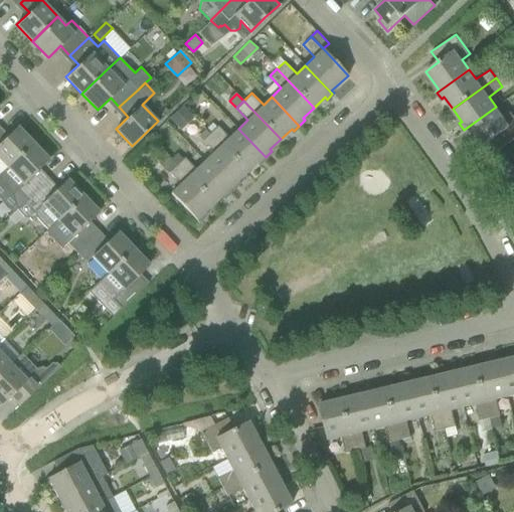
[(182,106),(170,117),(181,128),(193,117),(182,106)]
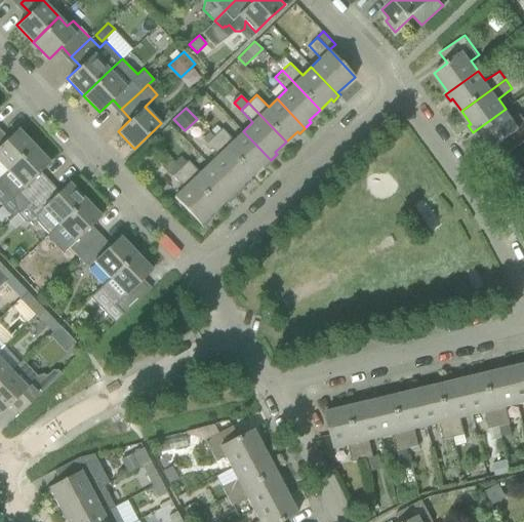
[(513,118),(506,109),(473,132),(474,133),(476,131),(489,150),(502,141),(510,151),(523,141),(523,116),(521,113),(513,118)]
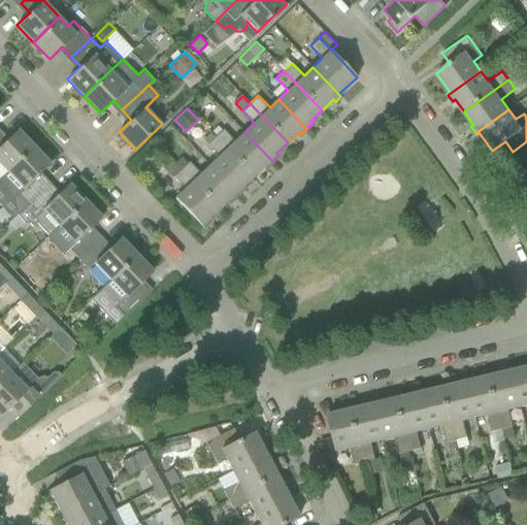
[(5,140),(0,135),(0,163),(7,171),(34,145),(19,128),(5,140)]
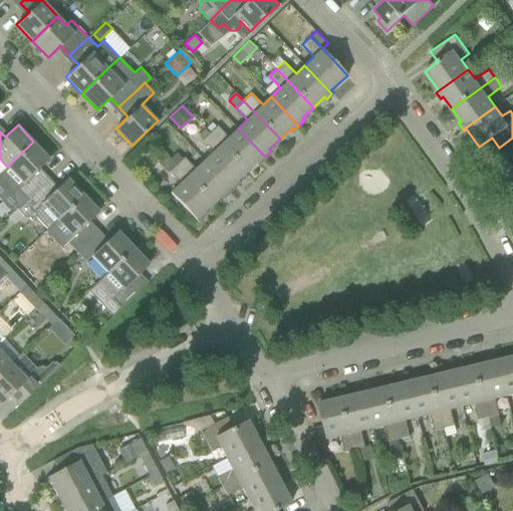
[(265,157),(238,129),(229,137),(218,124),(210,132),(247,171),(257,160),(259,162),(265,157)]
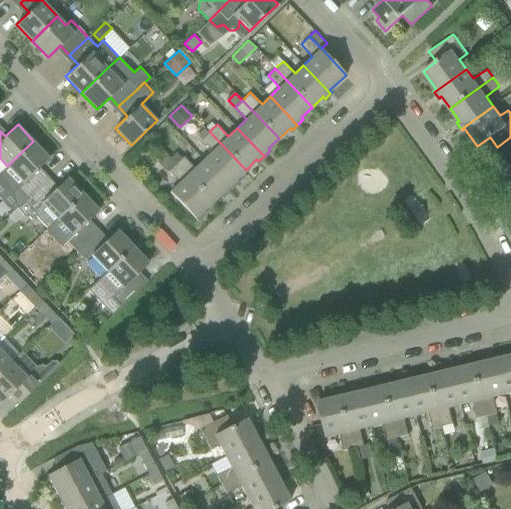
[(246,170),(209,131),(201,138),(213,151),(204,159),(231,187),(237,182),(235,180),(246,170)]
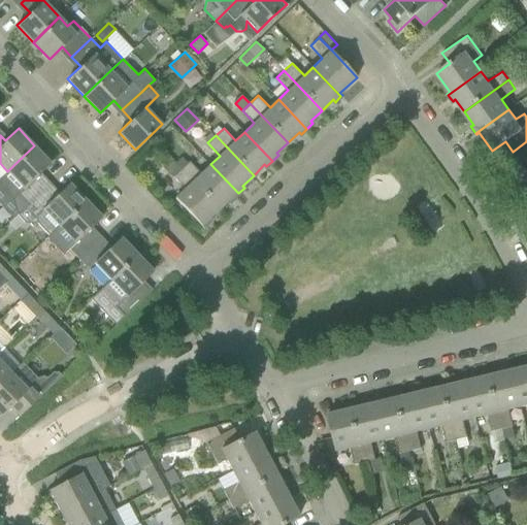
[(7,171),(0,177),(0,185),(12,199),(18,214),(47,185),(38,175),(51,163),(34,145),(7,171)]
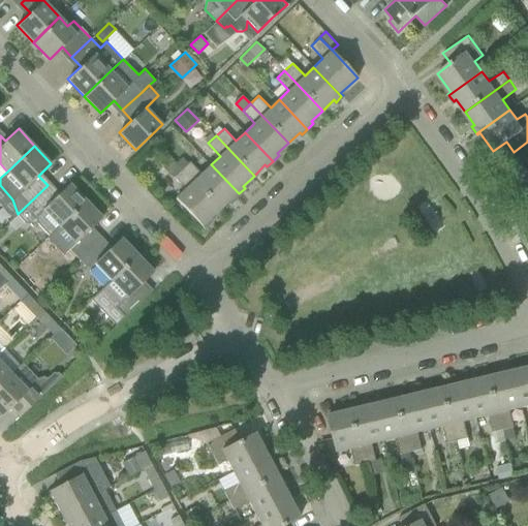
[(171,156),(162,165),(171,174),(180,165),(171,156)]
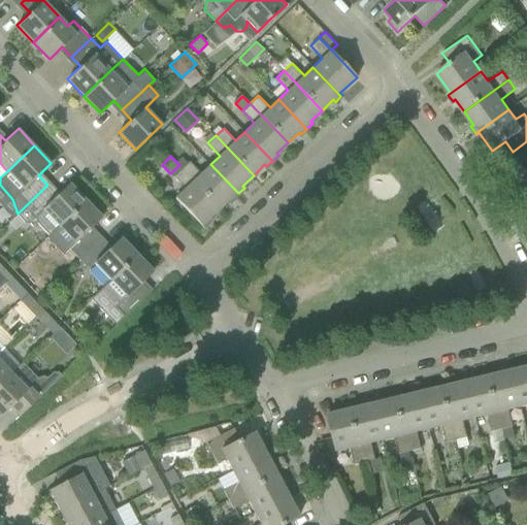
[(190,160),(182,167),(220,207),(230,197),(232,199),(238,193),(210,164),(201,172),(190,160)]
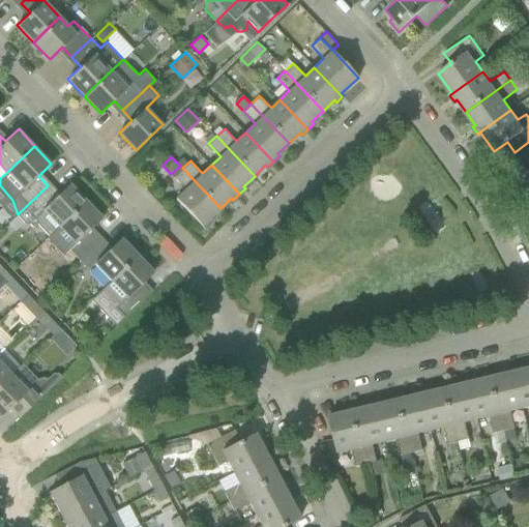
[(221,208),(182,168),(174,176),(186,188),(176,198),(204,228),(211,222),(209,220),(221,208)]
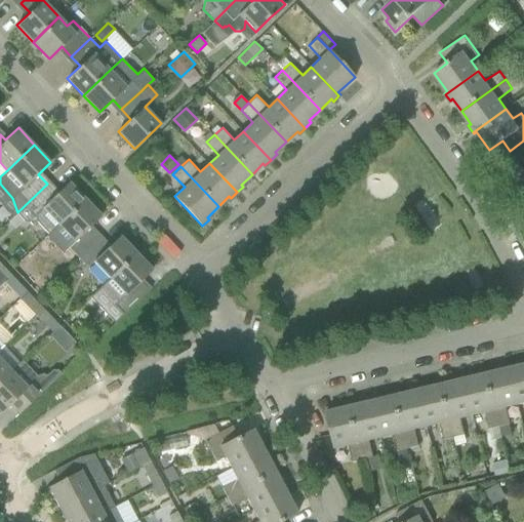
[(47,184),(17,212),(25,221),(37,221),(49,234),(58,224),(85,198),(69,182),(56,194),(47,184)]
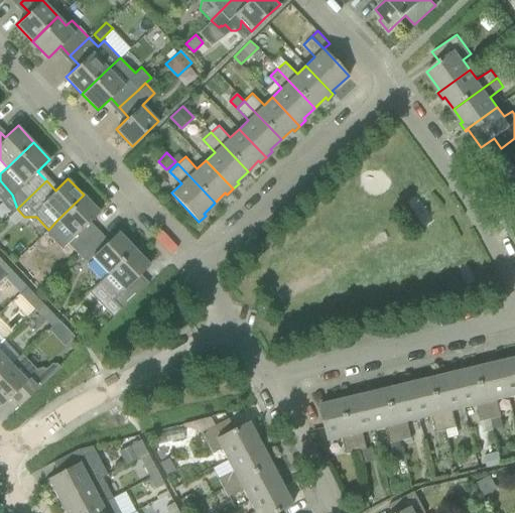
[(100,212),(84,195),(57,220),(67,230),(61,235),(78,252),(97,233),(87,224),(100,212)]
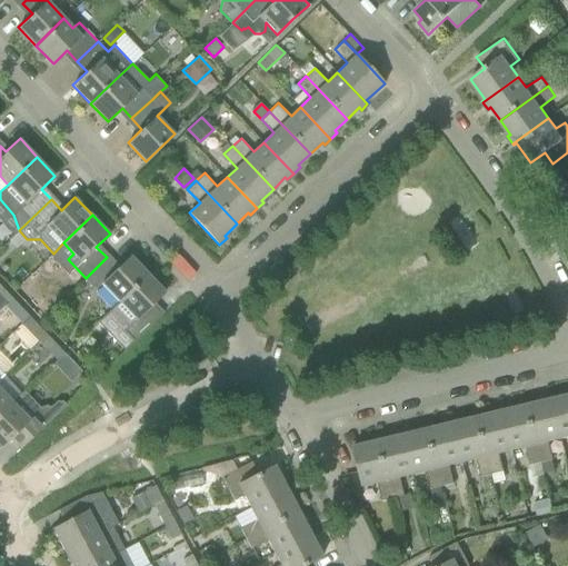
[(117,268),(107,257),(86,278),(96,289),(102,284),(119,301),(148,274),(130,255),(117,268)]
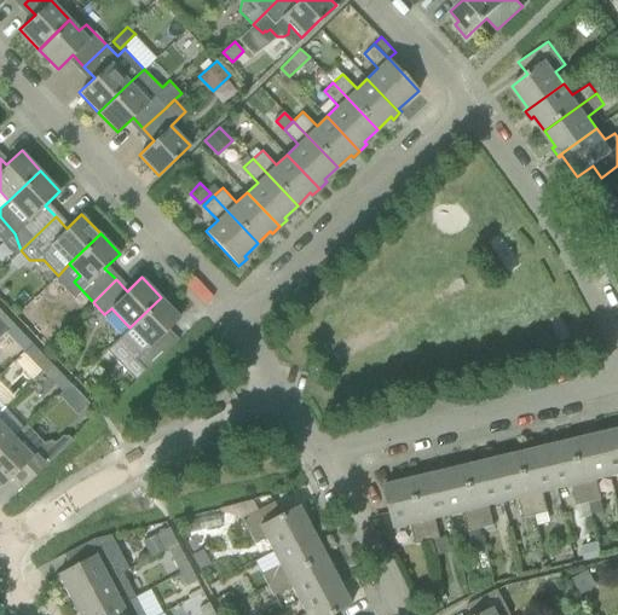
[(161,297),(130,328),(140,338),(134,346),(142,353),(136,359),(146,370),(179,338),(178,337),(174,341),(165,331),(180,317),(161,297)]
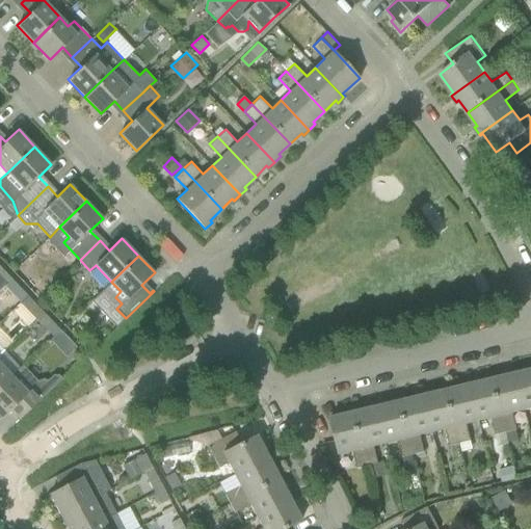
[(0,265),(0,279),(4,284),(11,278),(0,265)]
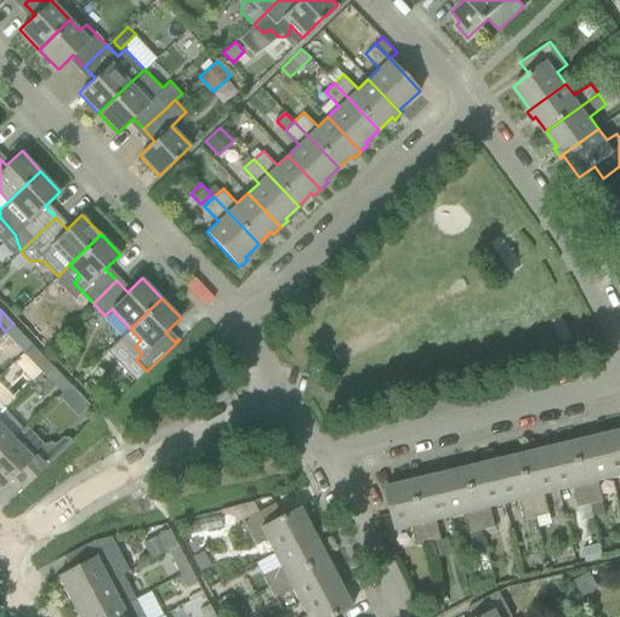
[(13,324),(5,331),(24,350),(32,343),(13,324)]
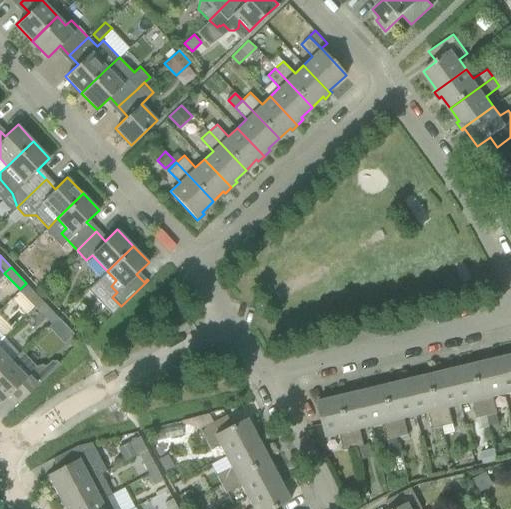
[(42,300),(26,283),(20,289),(36,306),(42,300)]
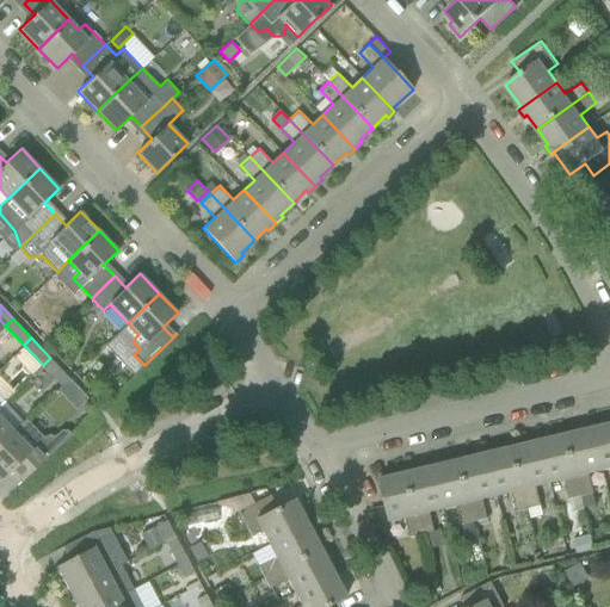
[(61,369),(50,358),(43,365),(53,376),(61,369)]
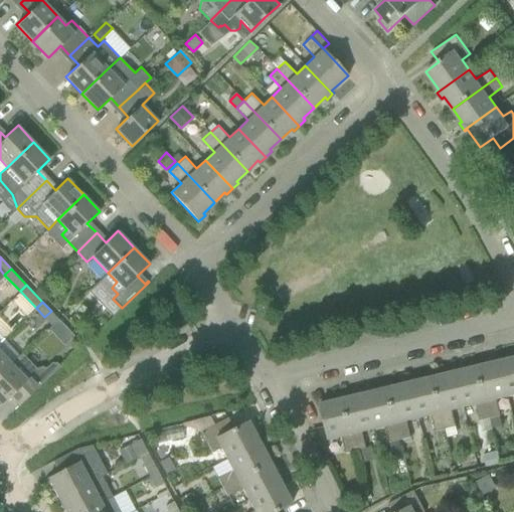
[(68,343),(76,333),(58,317),(49,327),(68,343)]
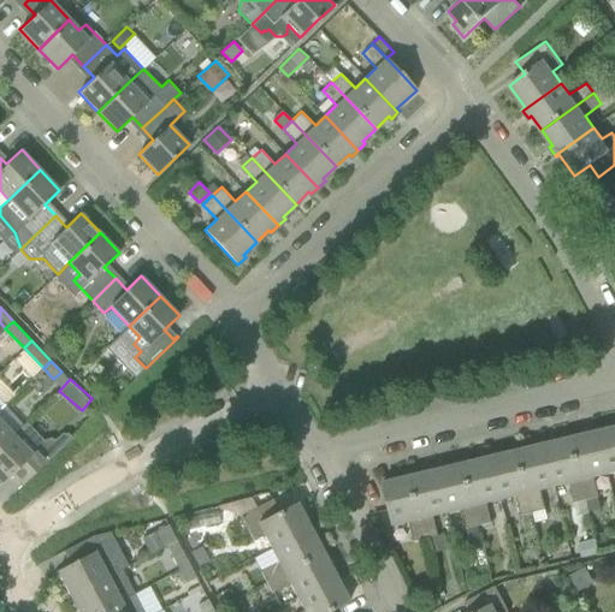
[(0,446),(13,434),(0,420),(0,446)]
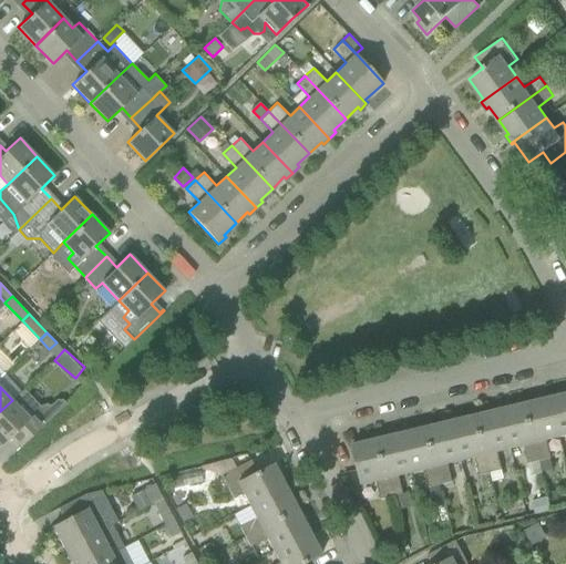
[(12,400),(0,411),(0,442),(2,445),(12,436),(21,445),(67,403),(61,399),(57,399),(49,404),(47,402),(40,404),(24,388),(12,400)]
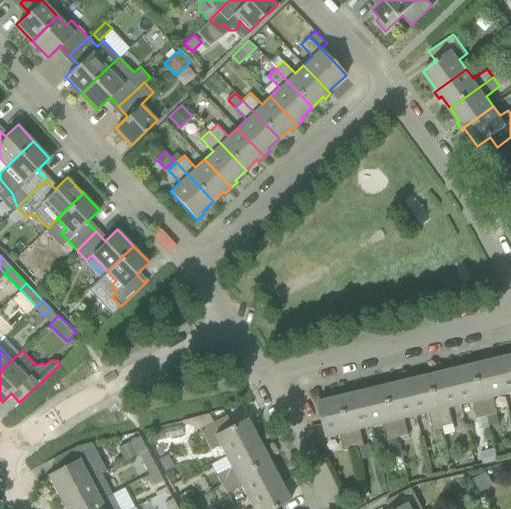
[(496,354),(506,393),(510,391),(510,353),(499,357),(498,354),(496,354)]
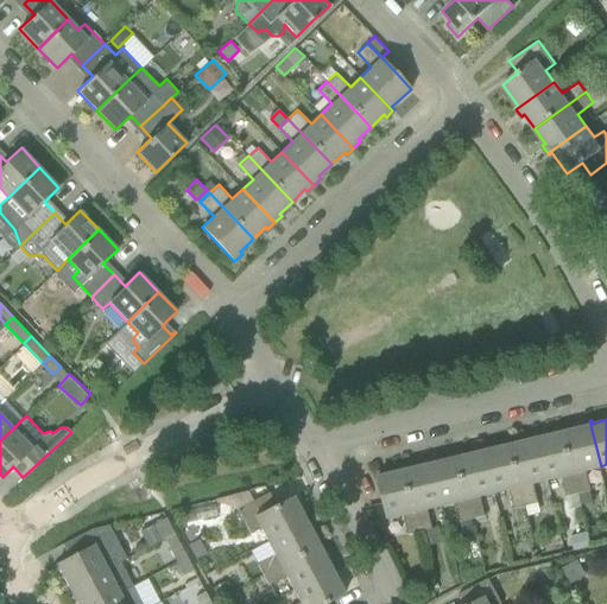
[(601,466),(589,420),(581,423),(582,426),(564,431),(579,491),(592,489),(587,470),(601,466)]
